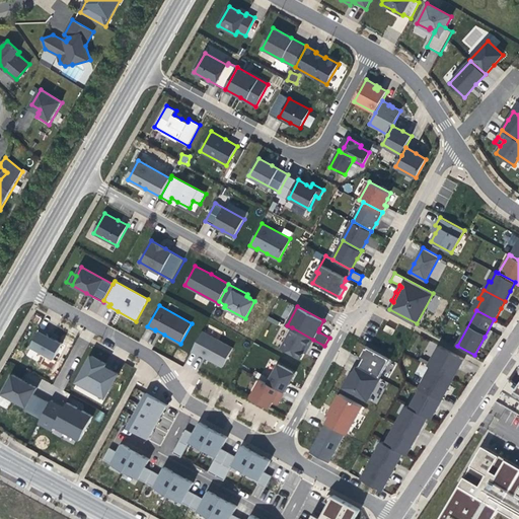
[(387,324),(384,329),(392,335),(395,329),(387,324)]
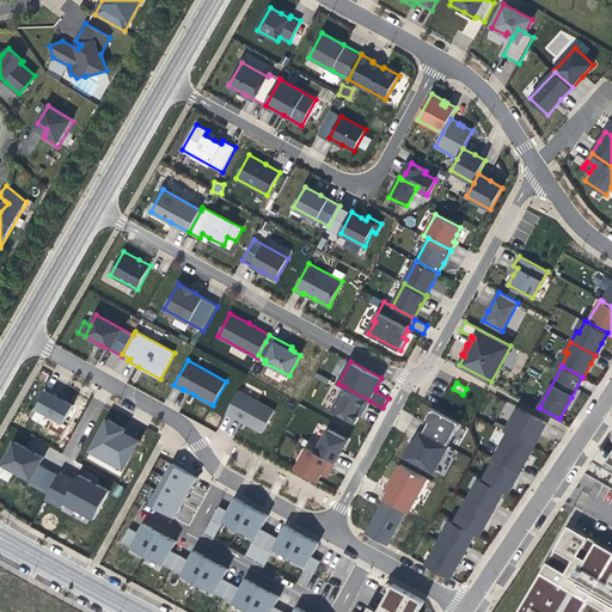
[(369,401),(344,386),(332,410),(355,422),(359,416),(362,409),(365,410),(369,401)]
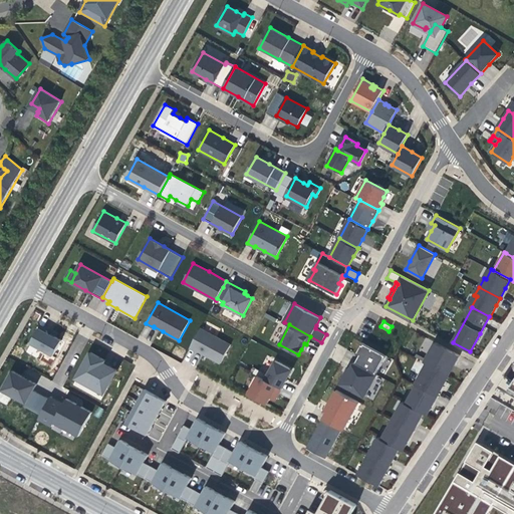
[(47,331),(39,327),(31,343),(53,355),(61,340),(55,336),(53,337),(48,334),(47,332),(47,331)]
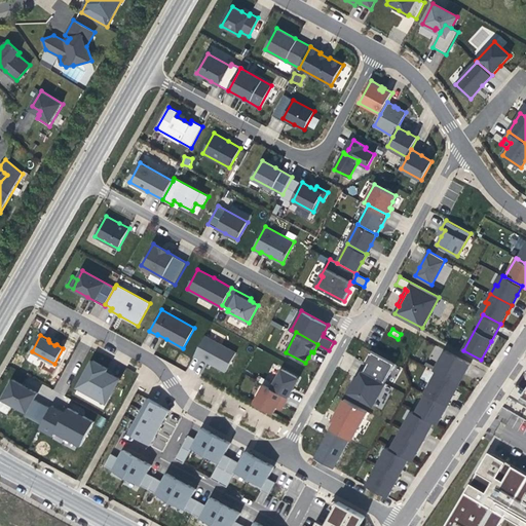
[(205,336),(194,355),(201,360),(202,359),(212,364),(226,371),(236,352),(205,336)]
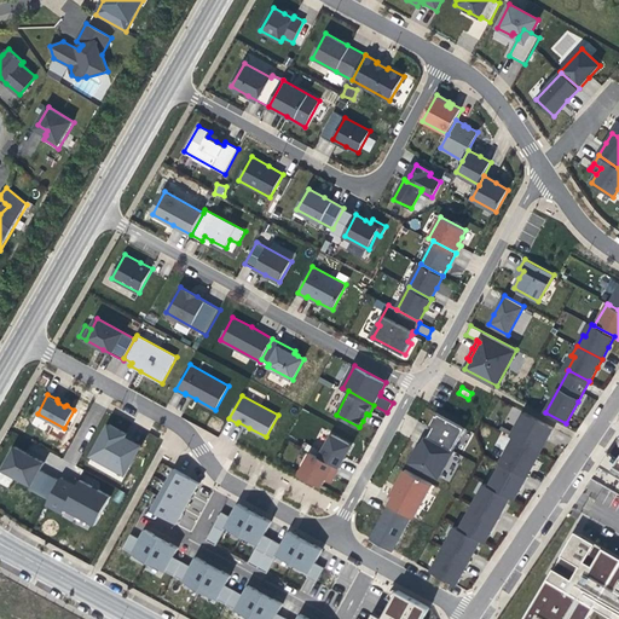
[(514,424),(520,410),(513,408),(507,421),(514,424)]
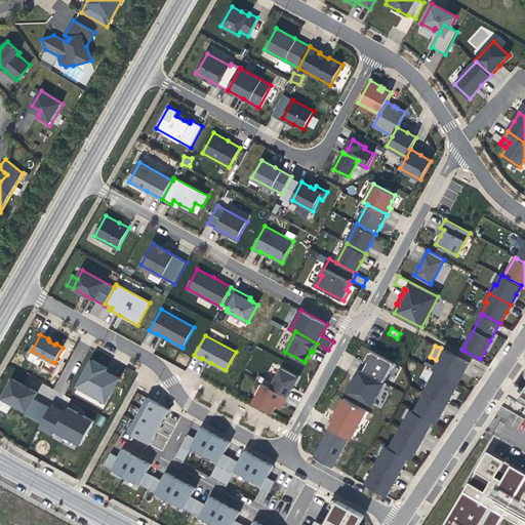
[(434,369),(437,370),(457,382),(458,382),(463,373),(470,363),(445,349),(434,369)]
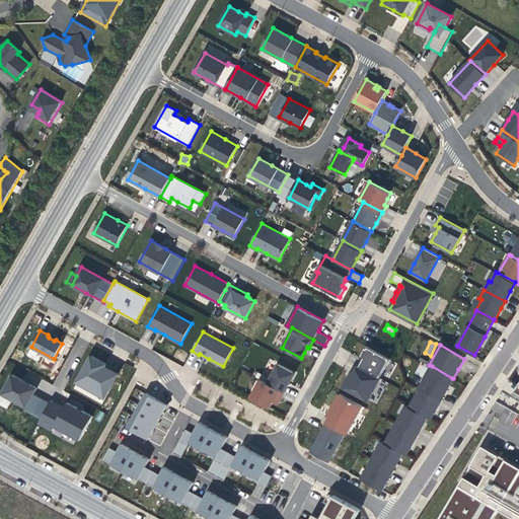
[(364,358),(359,366),(380,377),(390,359),(367,346),(363,352),(361,357),(364,358)]
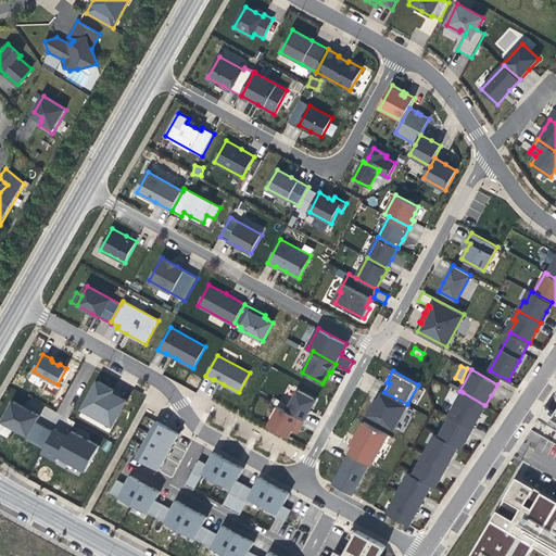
[(114,389),(99,380),(84,408),(113,425),(127,400),(116,393),(113,392),(114,389)]
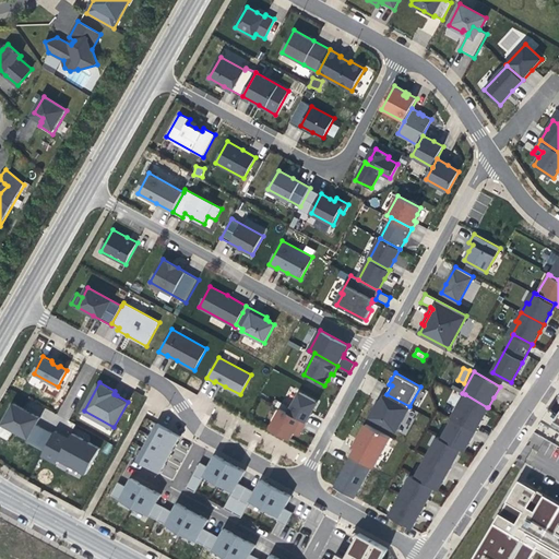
[(300,392),(289,413),(307,423),(311,414),(310,414),(313,409),(317,402),(300,392)]
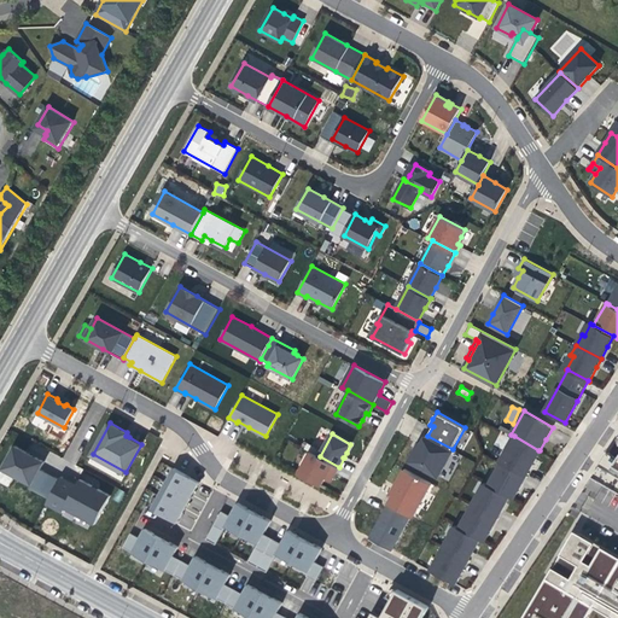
[(453,449),(427,436),(423,443),(420,442),(409,460),(438,476),(453,449)]
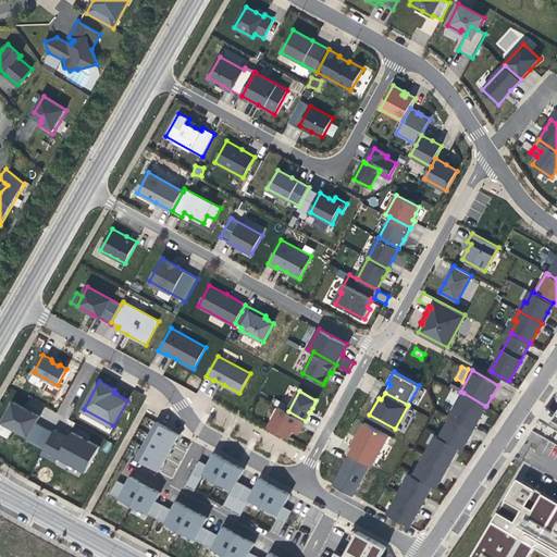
[(450,416),(474,429),(480,419),(482,413),(485,406),(463,393),(450,416)]
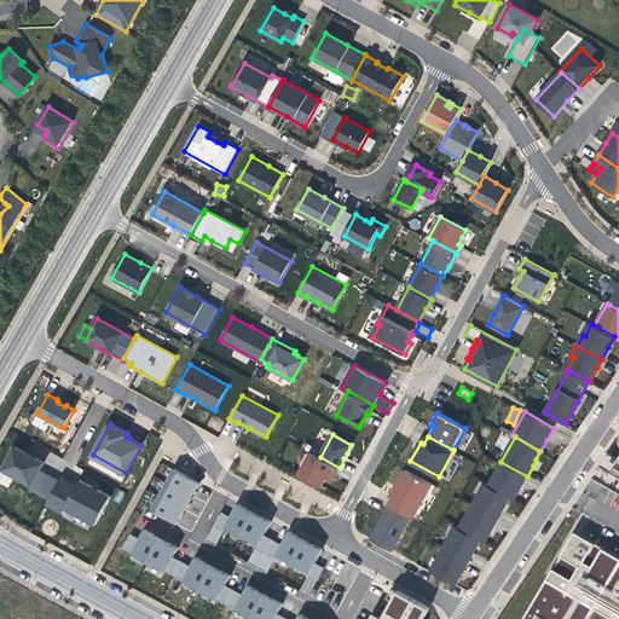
[(618,458),(609,452),(594,478),(618,492),(618,438),(618,439),(618,458)]
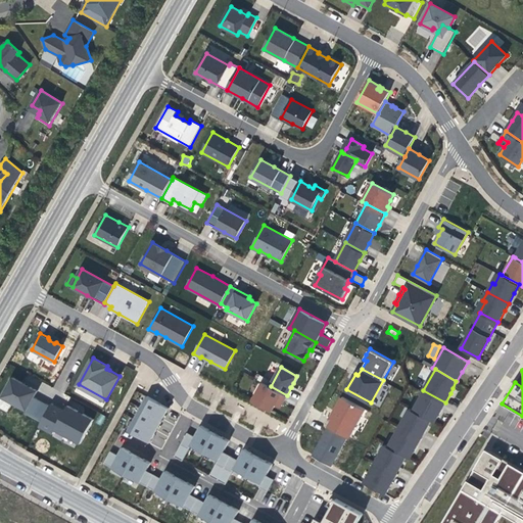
[(42,421),(51,406),(35,396),(38,390),(28,384),(13,377),(3,396),(27,411),(26,413),(42,421)]
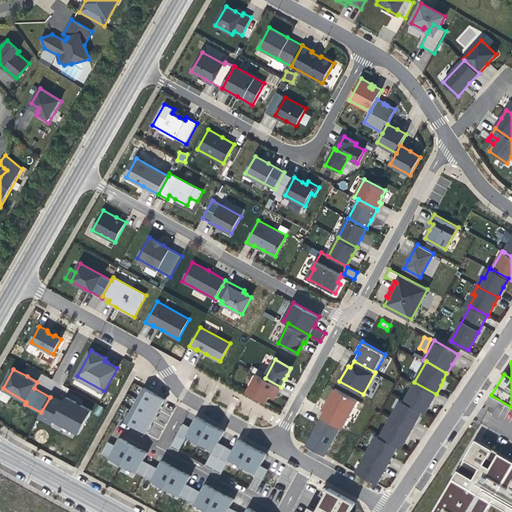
[(265,378),(257,374),(247,393),(266,403),(270,396),(272,392),(277,394),(281,387),(265,378)]
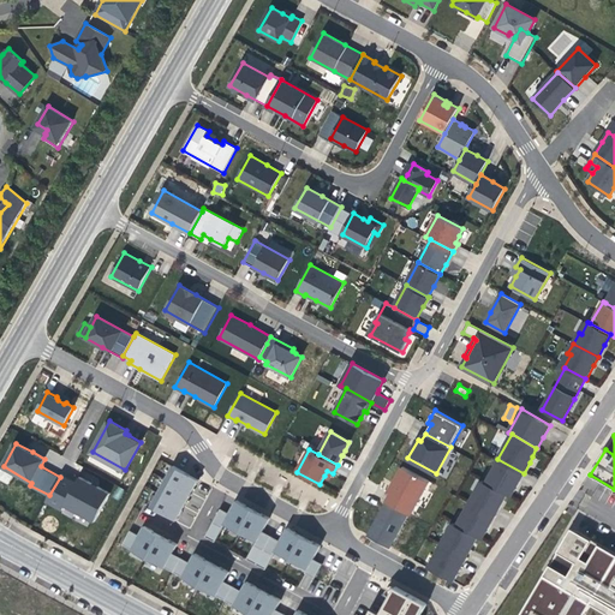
[(524,473),(497,459),(487,479),(508,491),(514,494),(519,484),(524,473)]
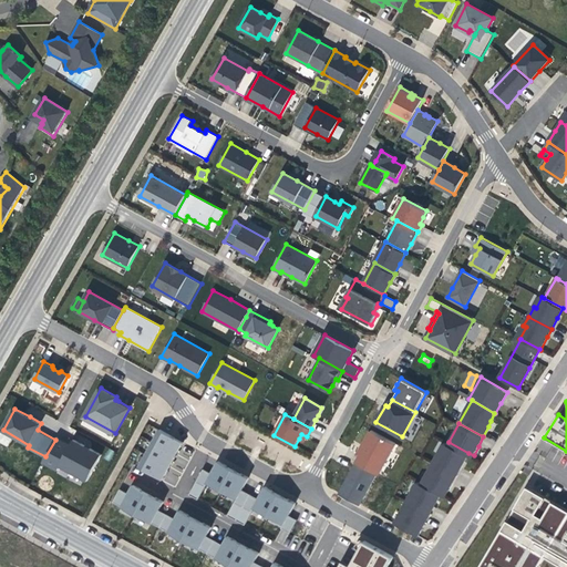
[(184,442),(160,429),(140,466),(163,480),(167,473),(173,462),(181,449),(184,442)]
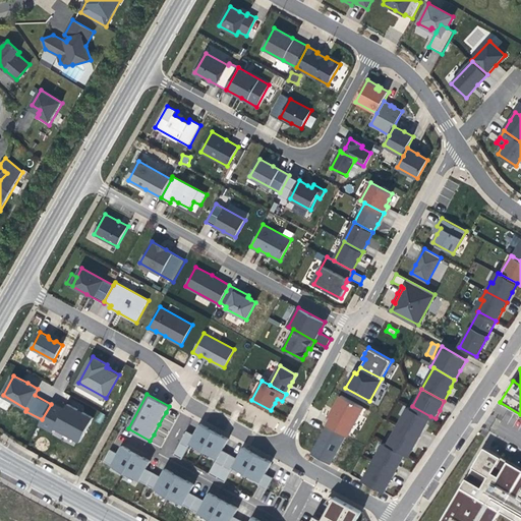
[(364,407),(342,395),(335,407),(330,416),(332,418),(329,424),(349,436),(364,407)]
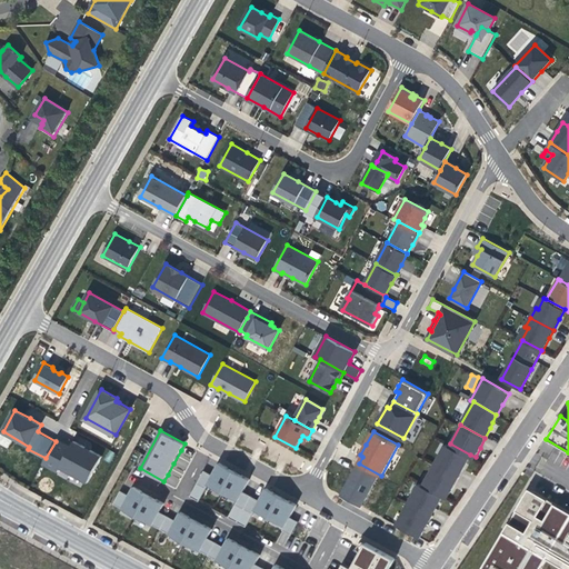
[(57,439),(56,441),(46,458),(43,463),(59,471),(60,468),(88,482),(102,456),(88,448),(75,441),(71,447),(57,439)]
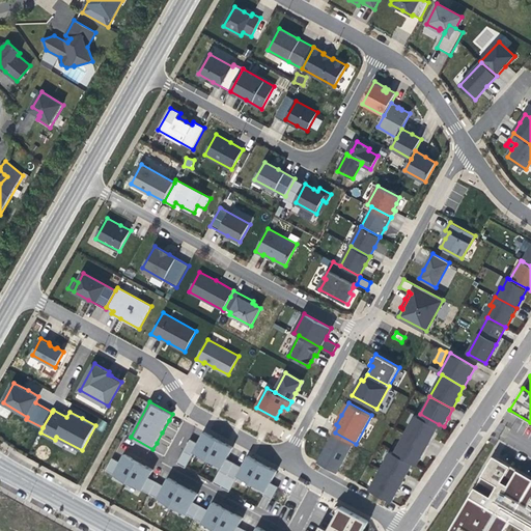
[(418,413),(404,437),(426,448),(432,436),(439,424),(418,413)]
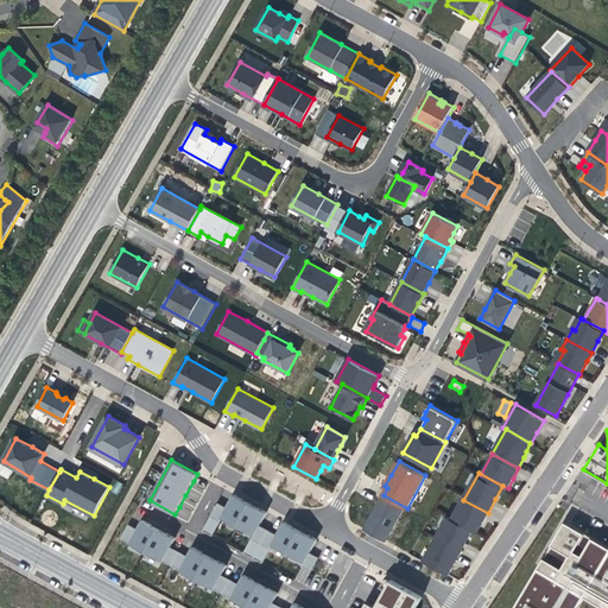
[(302,567),(311,571),(320,557),(310,551),(317,539),(309,536),(295,527),(285,523),(278,534),(260,525),(267,512),(260,508),(244,499),(235,494),(227,507),(219,502),(211,515),(221,521),(223,517),(254,534),(252,538),(261,544),(271,549),(273,544),(305,562),(302,567)]
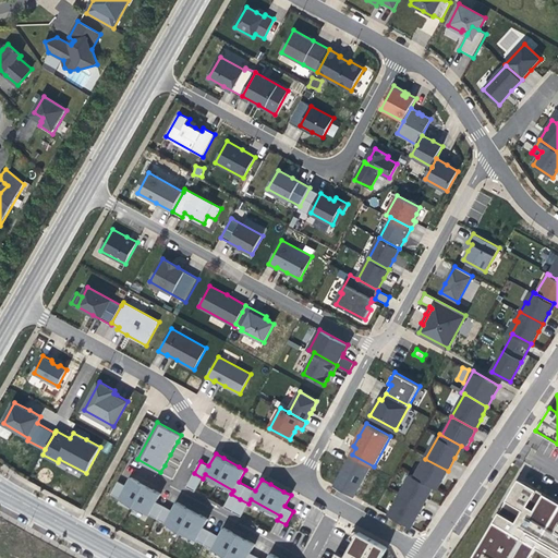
[(358,495),(374,466),(352,455),(346,465),(336,483),(358,495)]
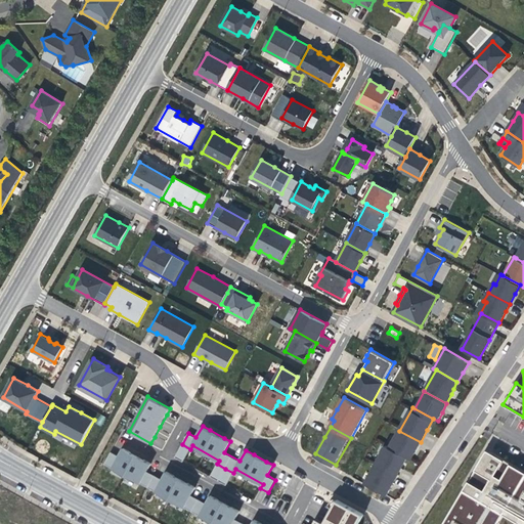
[(399,431),(391,446),(415,456),(418,448),(421,442),(399,431)]
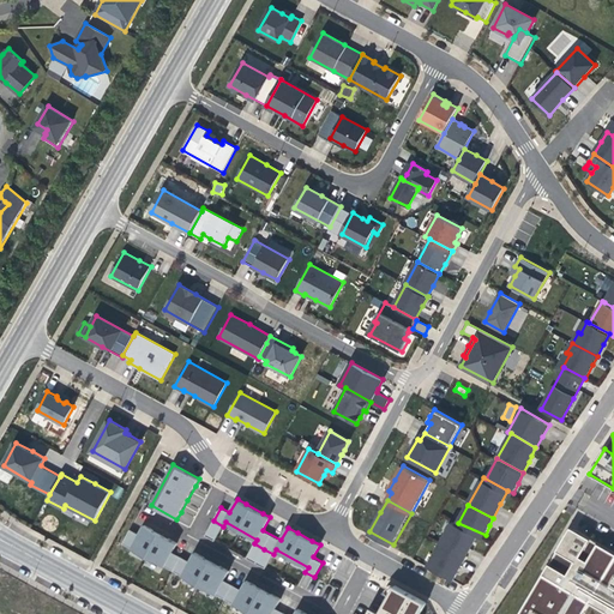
[(446,533),(440,545),(465,558),(473,546),(479,533),(458,523),(453,519),(451,522),(449,521),(444,530),(446,533)]
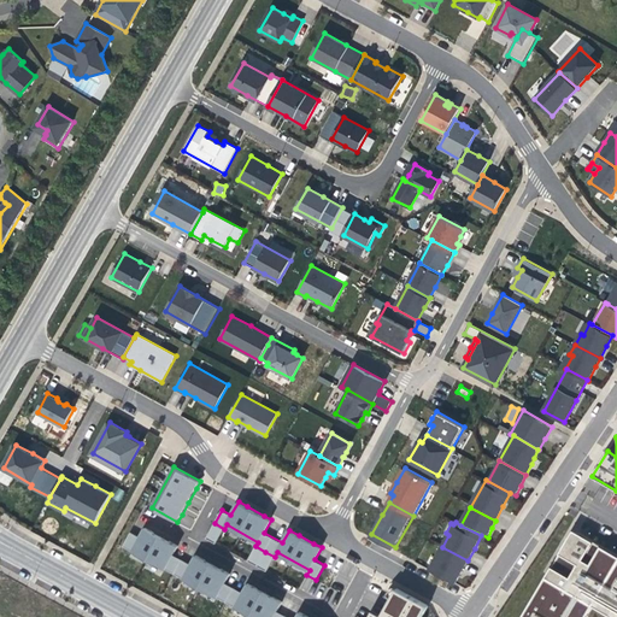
[(224,529),(215,523),(206,539),(216,544),(224,529)]
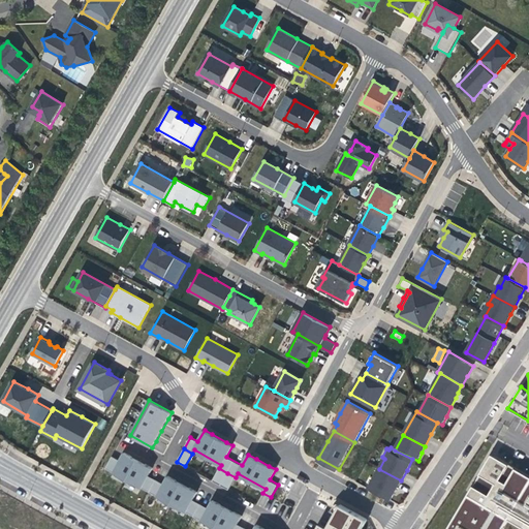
[(106,468),(218,528),(267,528),(265,528),(257,524),(254,528),(248,528),(239,524),(242,515),(235,511),(222,505),(212,500),(209,508),(193,499),(197,491),(191,488),(174,478),(167,475),(162,484),(149,476),(152,467),(146,464),(133,457),(125,453),(119,459),(113,457),(106,468)]
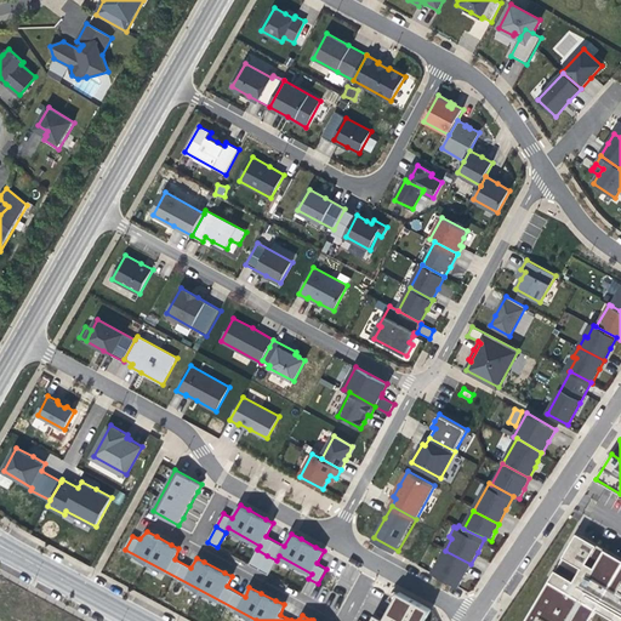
[(577,534),(568,551),(571,553),(581,536),(577,534)]
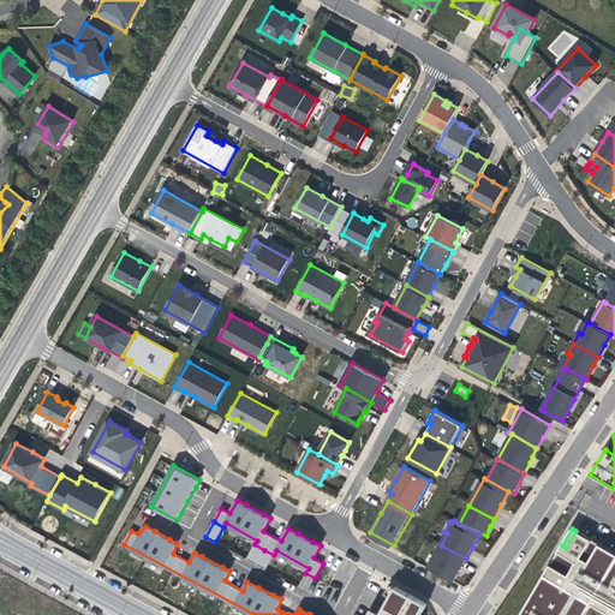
[(614,614),(614,553),(575,531),(566,548),(562,545),(520,614),(614,614)]
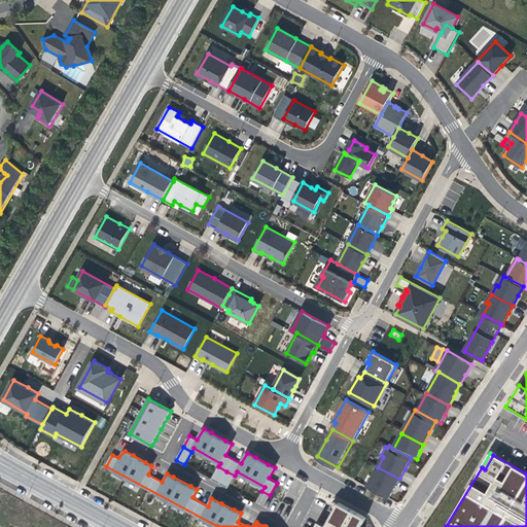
[(226,471),(218,466),(212,479),(220,483),(226,471)]
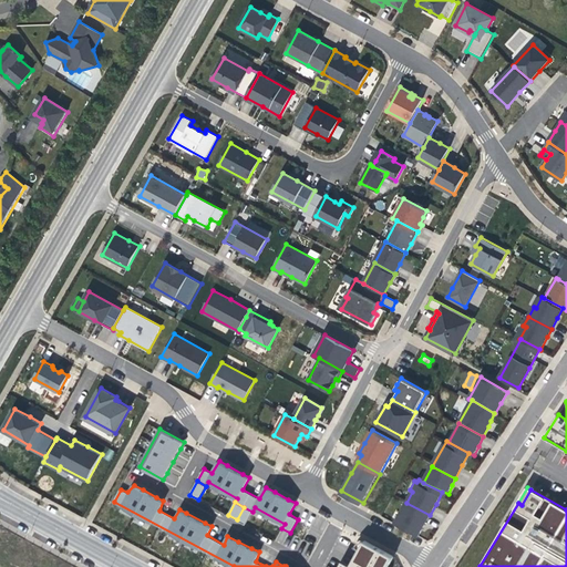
[(404,513),(398,524),(419,535),(424,525),(430,515),(406,503),(401,512),(404,513)]
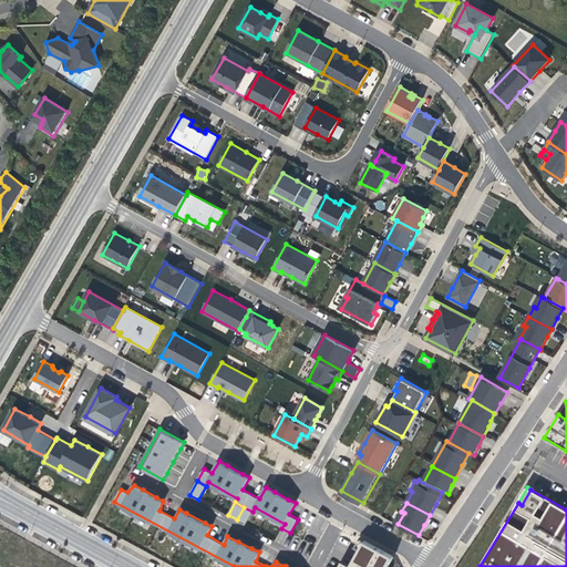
[(253,512),(244,507),(237,519),(245,525),(253,512)]
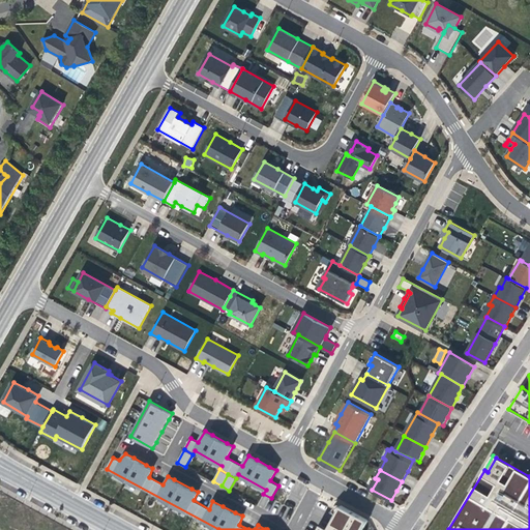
[(351,511),(342,505),(329,528),(321,525),(318,529),(362,529),(369,521),(351,511)]
